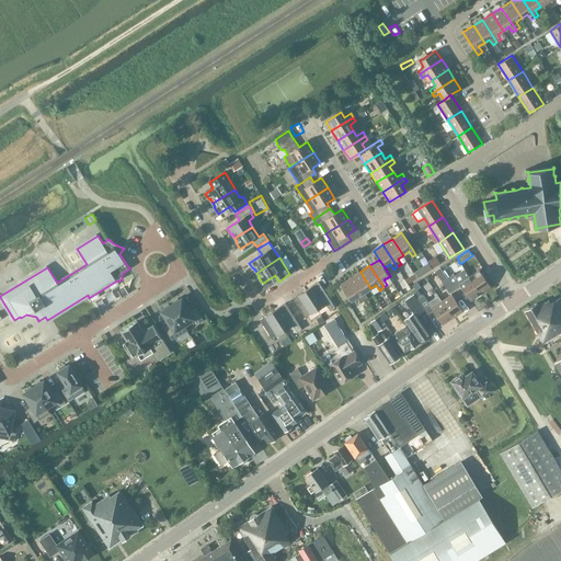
[(435,272),(450,294),(456,289),(448,278),(441,267),(435,272)]
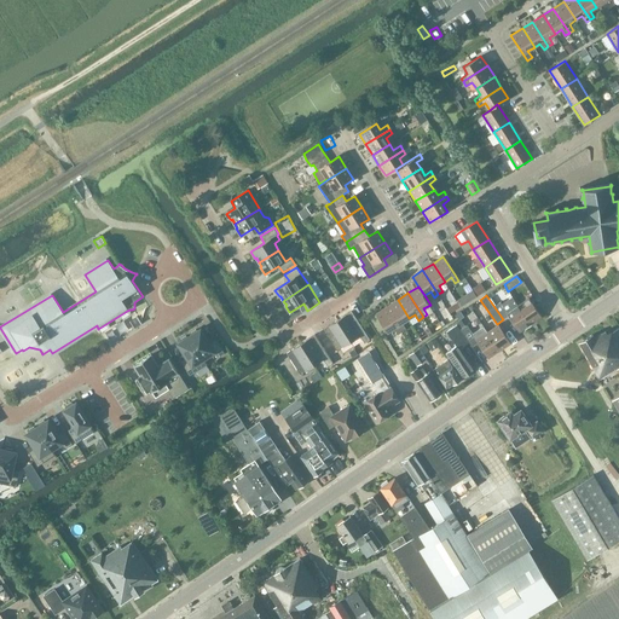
[(519,306),(532,324),(543,317),(530,299),(519,306)]
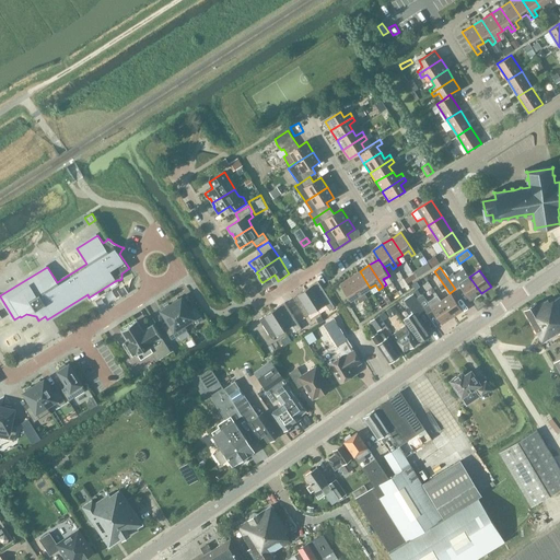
[(364,292),(370,288),(360,271),(350,278),(364,300),(368,298),(364,292)]
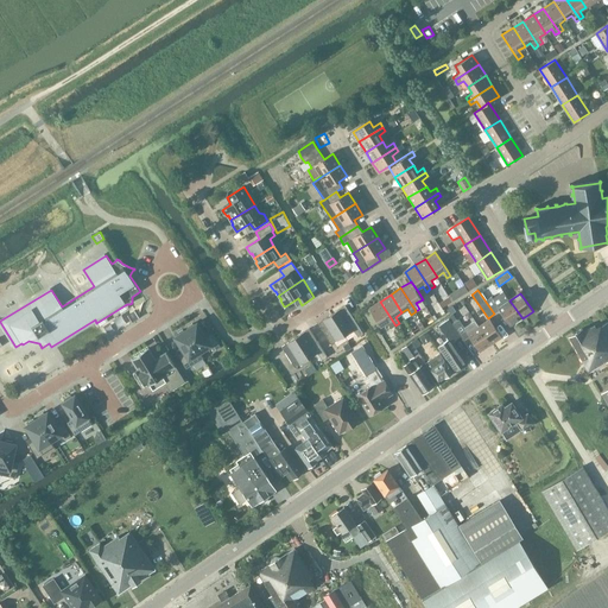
[(439,306),(450,302),(448,296),(437,301),(439,306)]
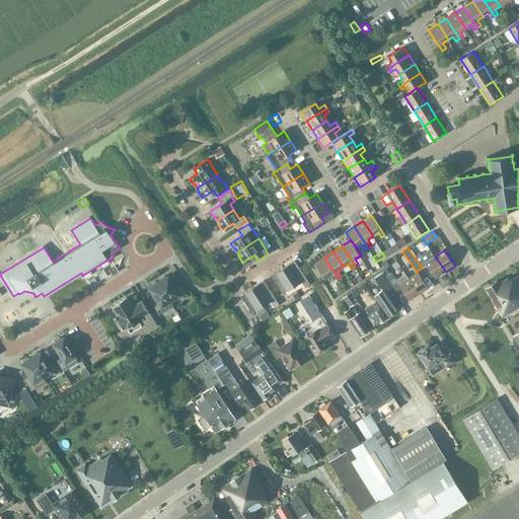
[(422,268),(427,265),(437,279),(446,272),(435,256),(426,263),(420,253),(415,257),(422,268)]
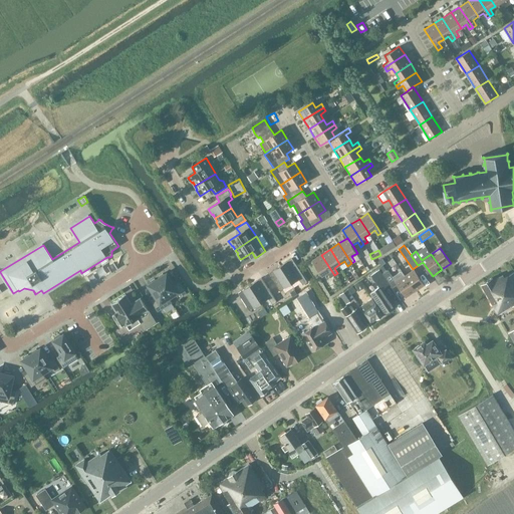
[(330,277),(334,275),(321,255),(312,261),(322,275),(327,272),(330,277)]
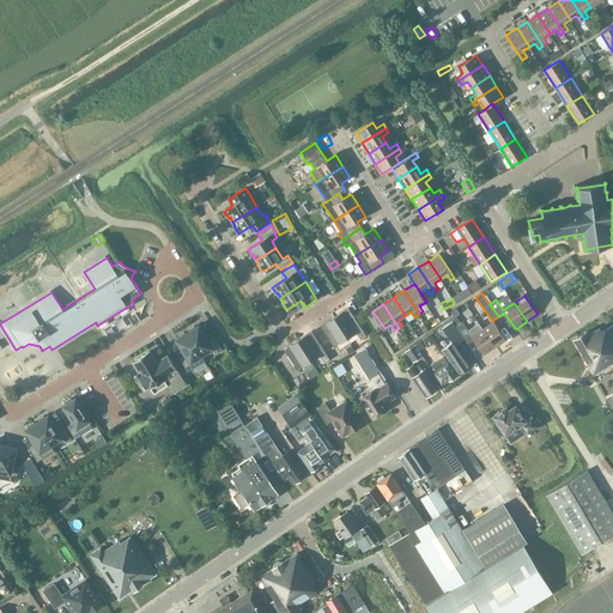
[(349,308),(334,317),(349,339),(357,333),(362,340),(366,337),(349,308)]
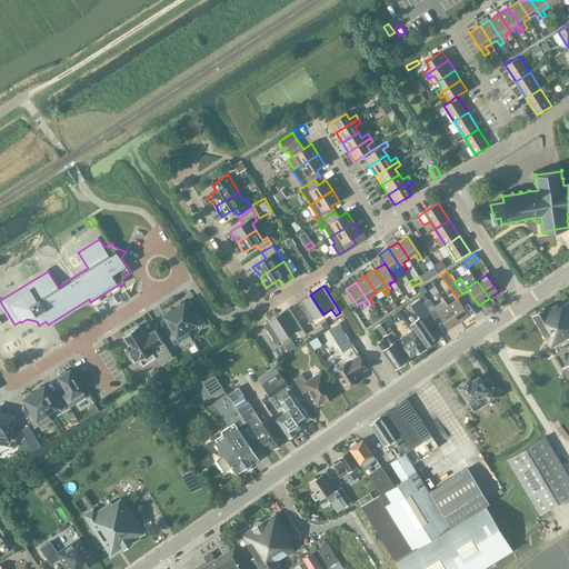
[(127,291),(119,296),(123,302),(131,298),(127,291)]
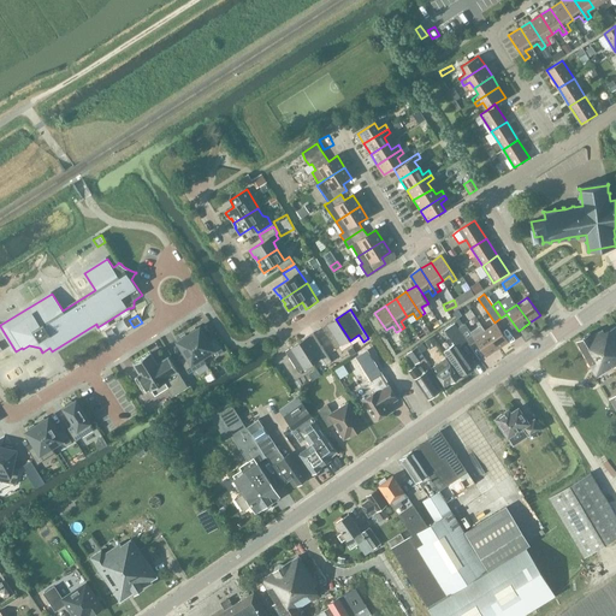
[(350,341),(336,319),(323,327),(336,349),(350,341)]
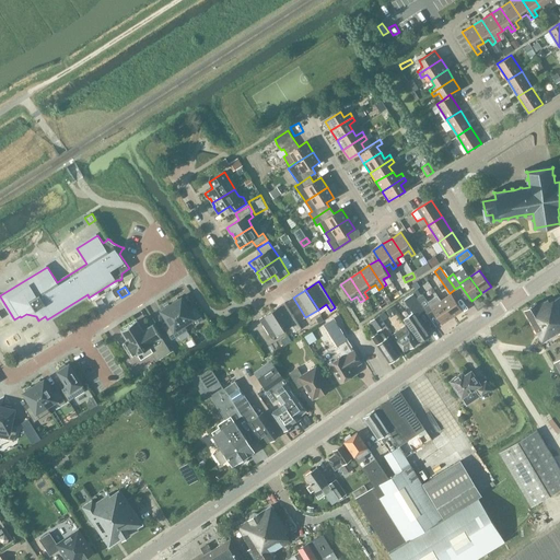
[(424,310),(417,299),(415,294),(406,301),(413,313),(404,319),(419,342),(430,335),(417,315),(424,310)]
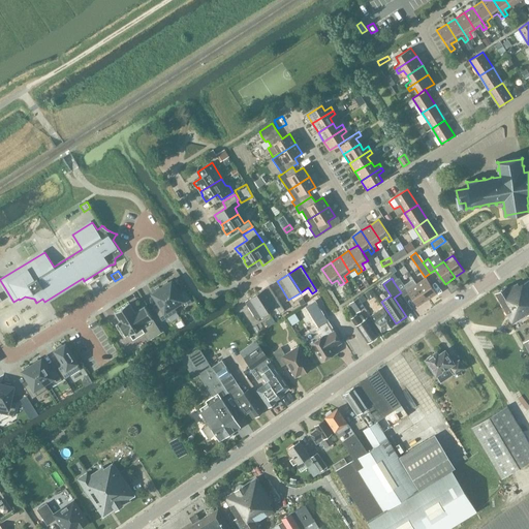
[(394,282),(401,292),(407,289),(400,278),(394,282)]
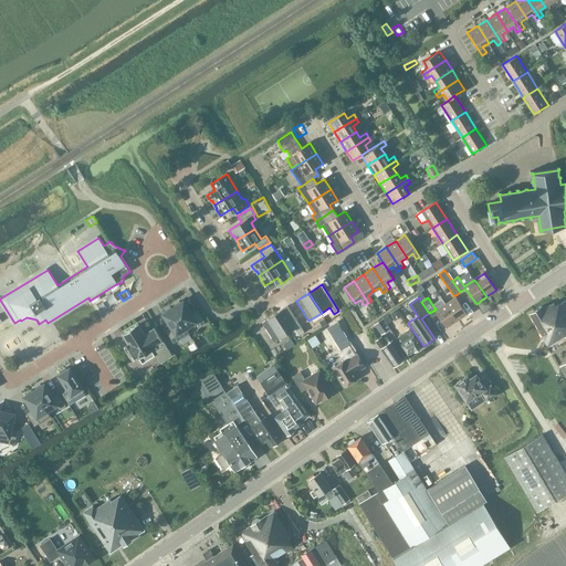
[(447,304),(458,321),(468,314),(457,297),(447,304)]
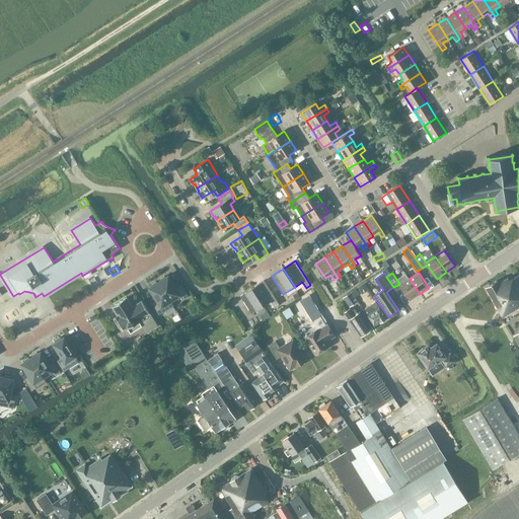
[(487,287),(504,317),(518,308),(518,275),(510,280),(509,278),(500,283),(498,280),(487,287)]
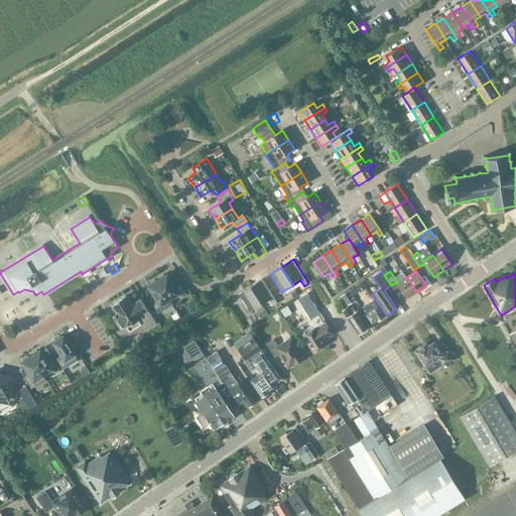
[(163,274),(158,277),(159,280),(158,280),(170,298),(178,293),(181,298),(187,294),(179,282),(174,285),(167,274),(165,276),(163,274)]
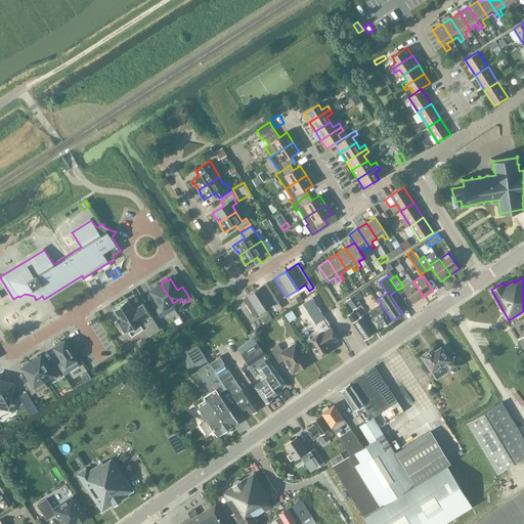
[(403,288),(415,304),(424,297),(413,281),(403,288)]
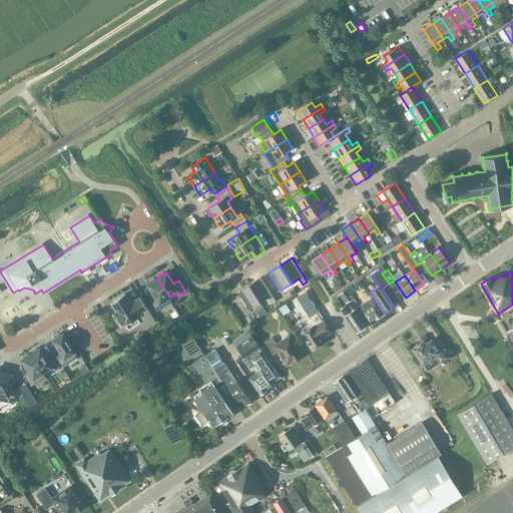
[(262,278),(249,285),(261,303),(269,298),(273,304),(277,301),(262,278)]
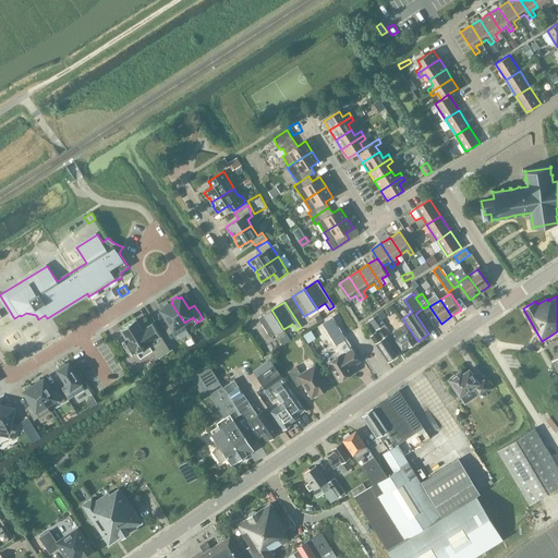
[(168,303),(162,306),(162,308),(160,310),(168,322),(162,326),(171,339),(187,328),(184,323),(171,303),(170,304),(168,303)]
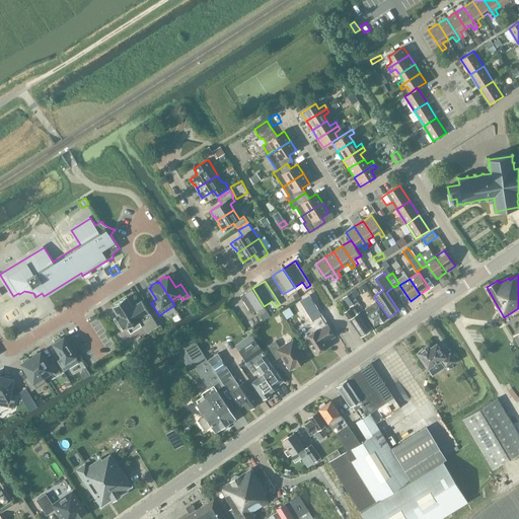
[(318,310),(327,307),(320,285),(311,288),(318,310)]
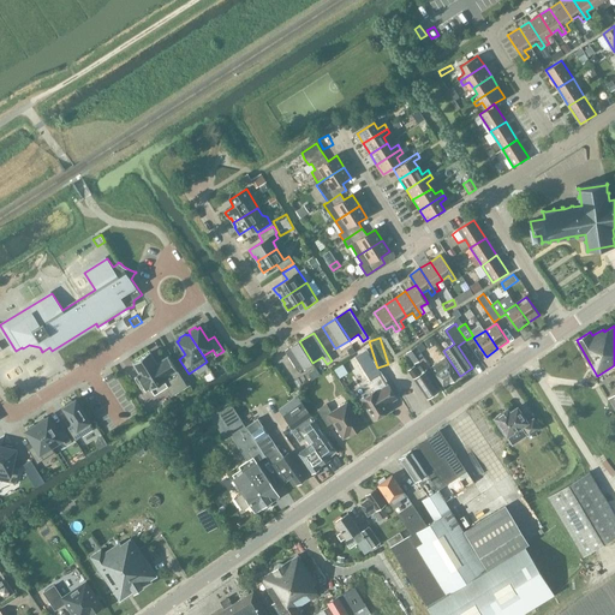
[(312,363),(299,341),(285,351),(299,372),(312,363)]
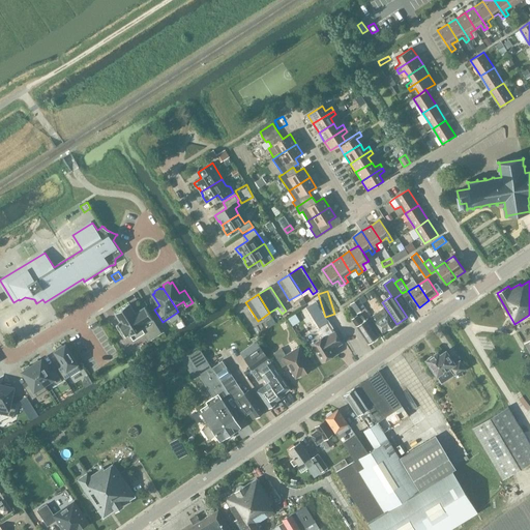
[(311,302),(315,313),(322,311),(318,299),(311,302)]
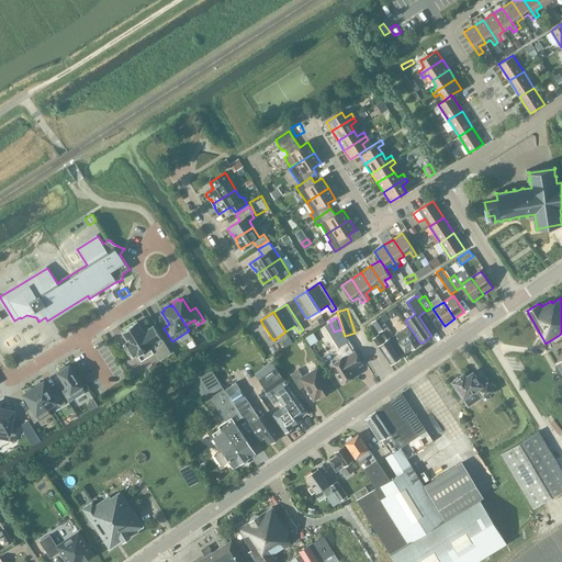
[(302,321),(299,323),(303,329),(302,330),(305,335),(310,332),(302,321)]
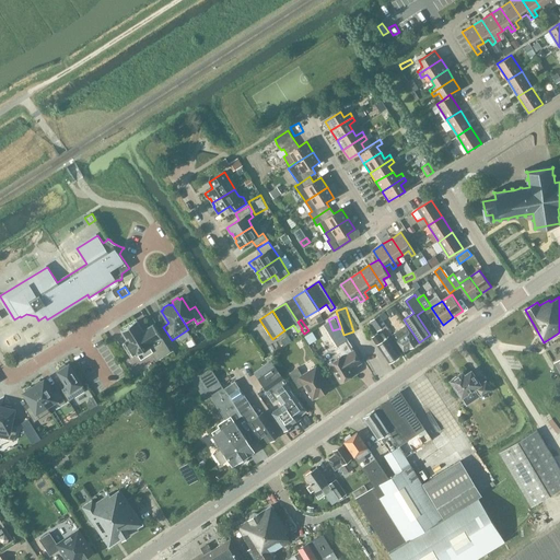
[(137,321),(121,331),(127,340),(125,342),(133,356),(136,354),(140,361),(153,353),(156,360),(171,351),(153,324),(143,330),(137,321)]
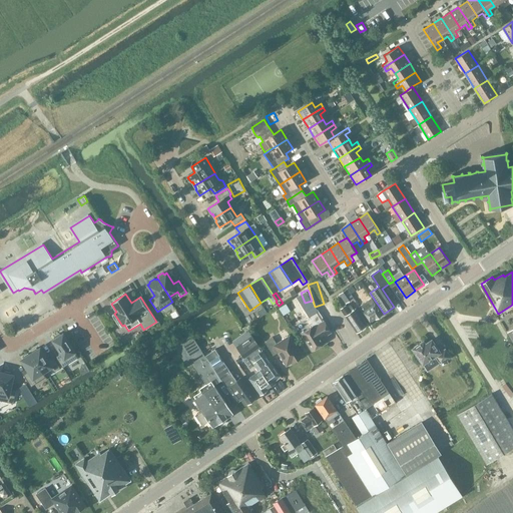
[(371,299),(359,307),(363,312),(371,323),(376,319),(379,320),(381,318),(381,316),(383,315),(371,299)]
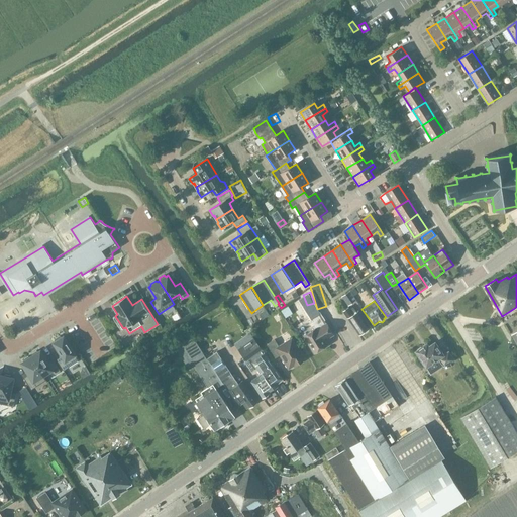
[(288,306),(281,311),(286,318),(293,313),(288,306)]
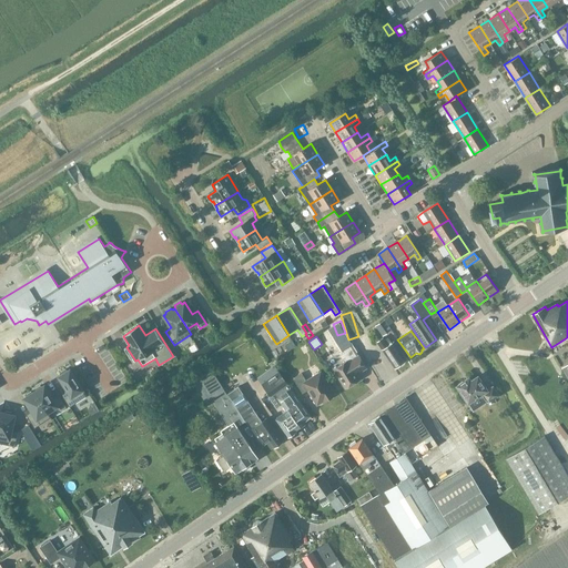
[(384,338),(377,342),(395,367),(397,366),(401,366),(404,364),(405,361),(406,359),(394,342),(392,343),(388,337),(385,341),(384,338)]
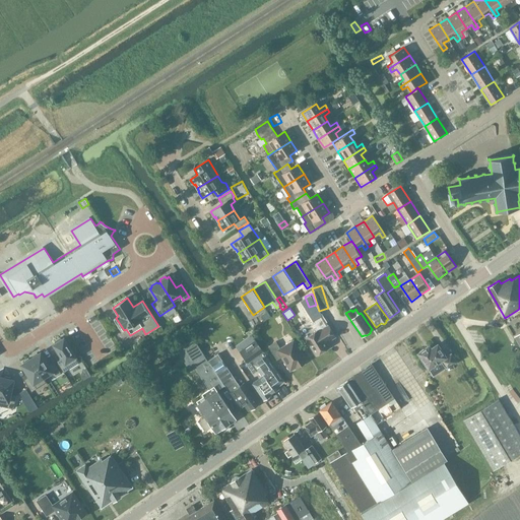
[(271,317),(268,312),(261,316),(265,321),(271,317)]
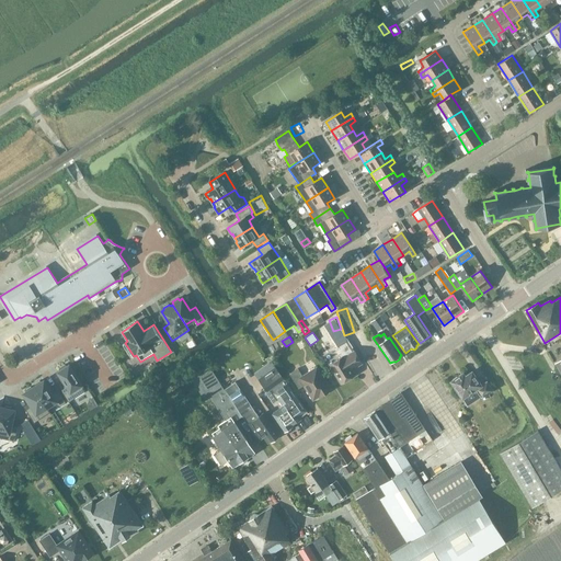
[(244,338),(235,341),(243,364),(253,361),(244,338)]
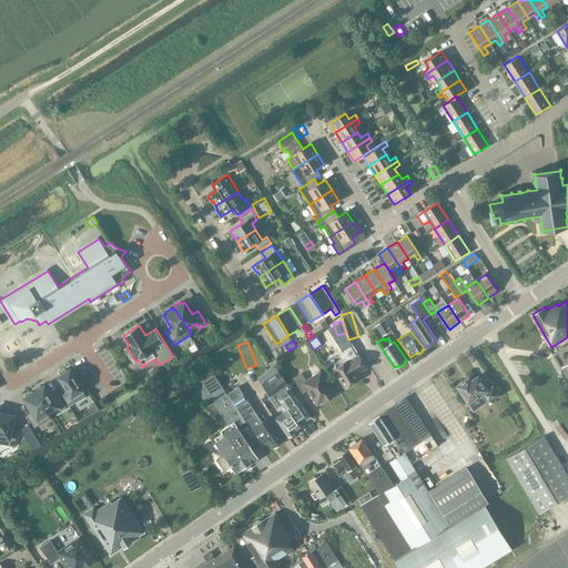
[(334,369),(346,388),(361,379),(357,374),(367,368),(359,355),(350,362),(348,361),(334,369)]
